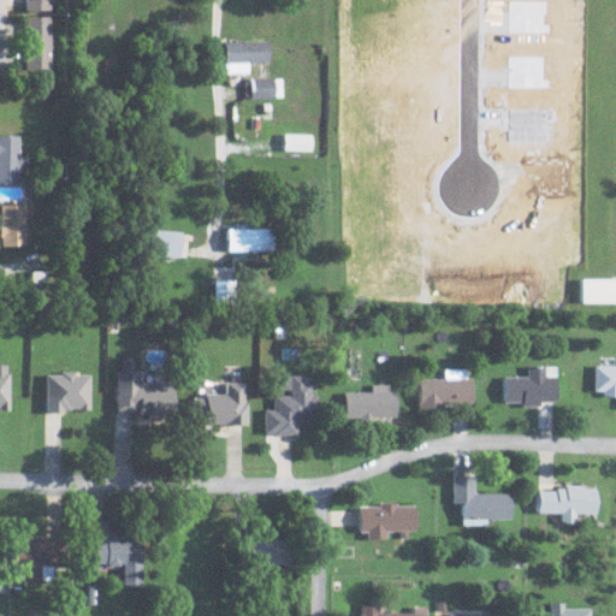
[(19,0),(21,11),(46,10),(46,0),(19,0)]
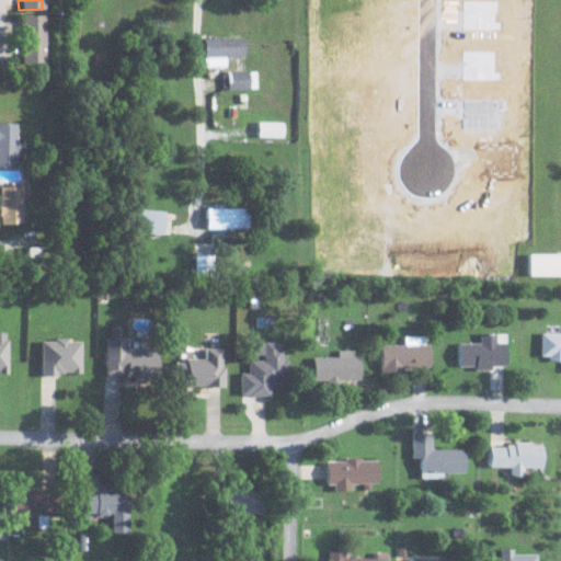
[(43,14),(20,15),(20,64),(43,64),(43,14)]
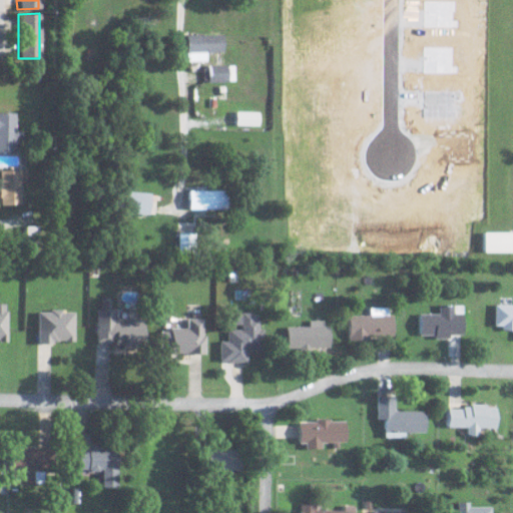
[(185,61),(205,61),(205,52),(222,52),(221,34),(184,35),(185,61)]
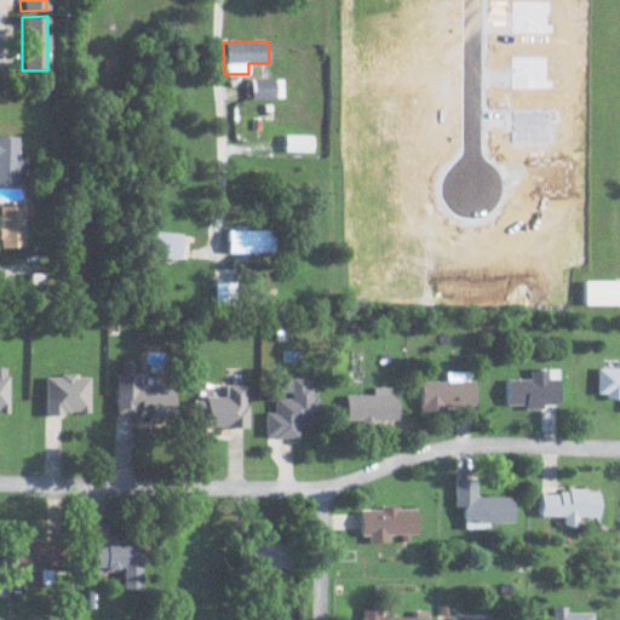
[(244,99),(282,98),(281,79),(244,80),(244,99)]
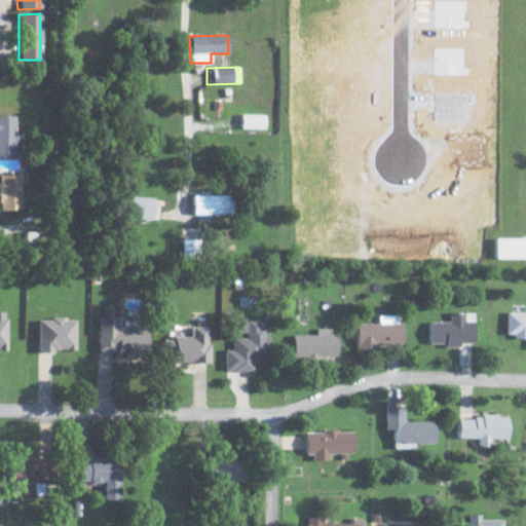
[(265,115),(240,114),(239,128),(264,128),(265,115)]
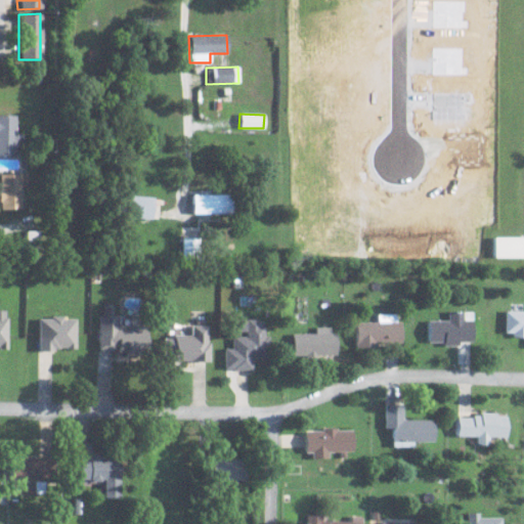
[(0,155),(17,156),(17,134),(14,134),(14,116),(0,115),(0,155)]
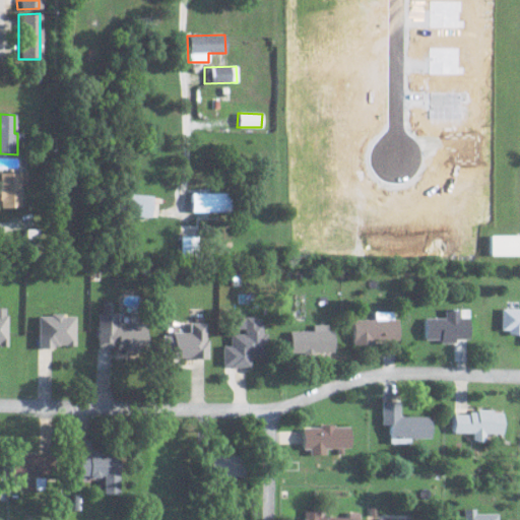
[(0,207),(20,207),(19,173),(0,173),(0,207)]
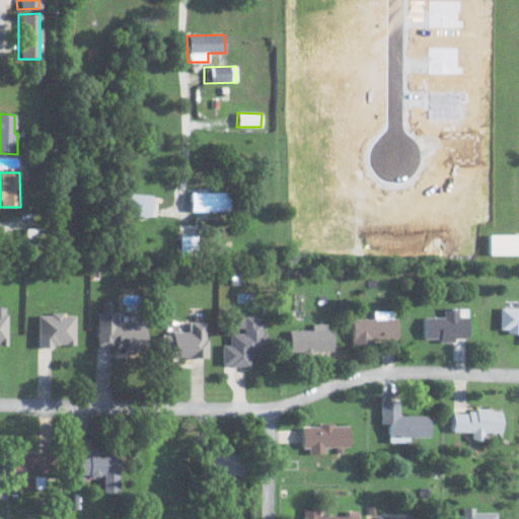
[(229,212),(229,193),(190,193),(190,212),(229,212)]
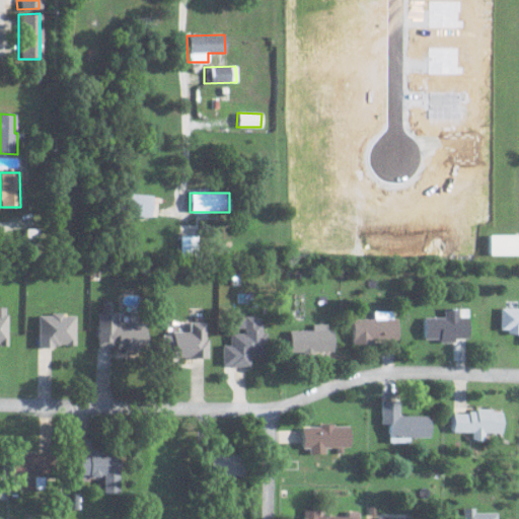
[(150,217),(151,195),(124,194),(124,216),(150,217)]
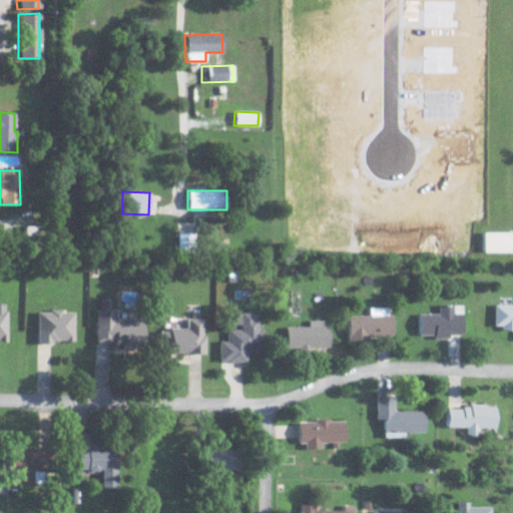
[(512,250),(512,231),(483,232),(483,250),(512,250)]
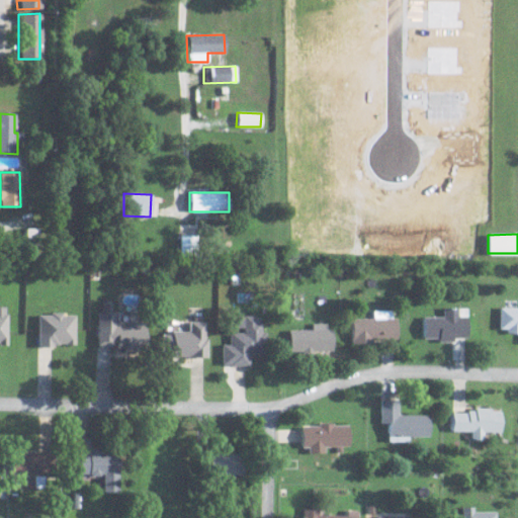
[(517,307),(498,307),(498,331),(517,330),(517,307)]
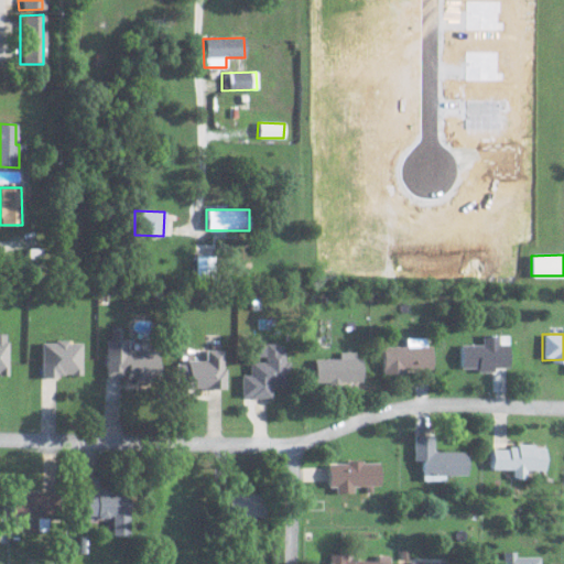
[(459,344),(461,367),(477,367),(477,371),(494,371),(494,367),(509,366),(508,344),(498,344),(498,337),(507,337),(507,335),(481,335),(483,344),(459,344)]
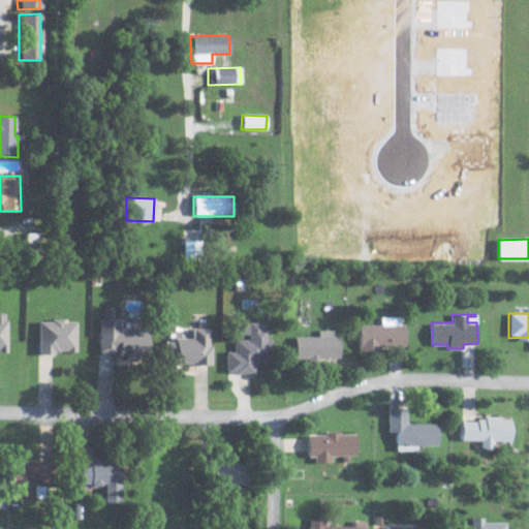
[(359,324),(360,348),(404,347),(403,316),(380,316),(381,324),(359,324)]
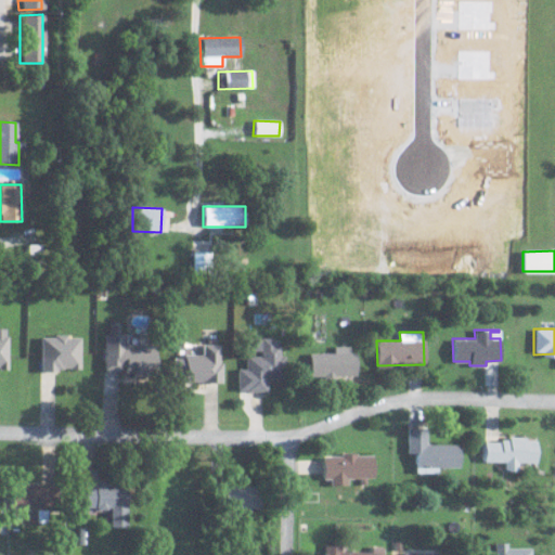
[(125,344),(126,334),(105,333),(103,372),(156,374),(157,345),(125,344)]
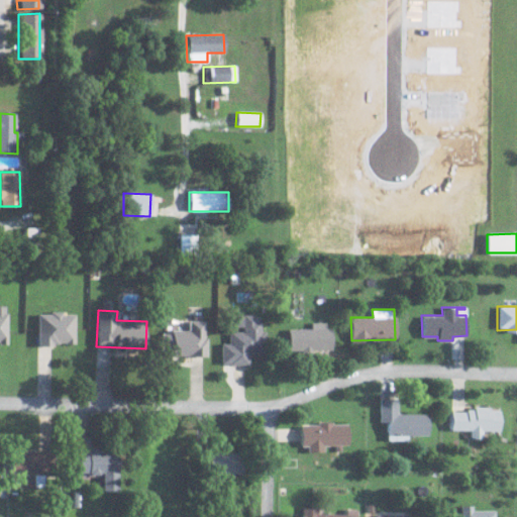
[(38,343),(75,343),(75,313),(38,312),(38,343)]
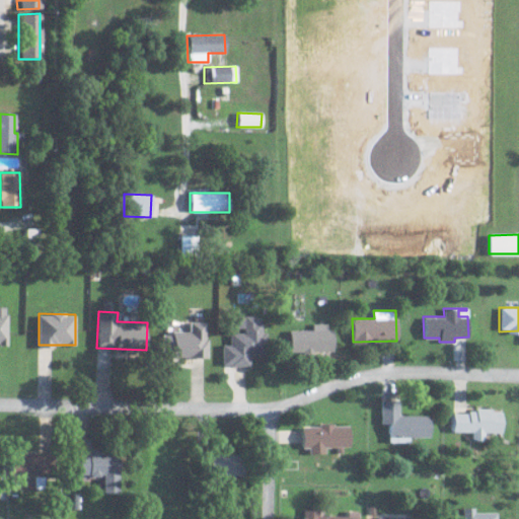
[(222,345),(222,365),(249,365),(249,355),(263,354),(263,314),(236,315),(237,330),(230,330),(230,345),(222,345)]
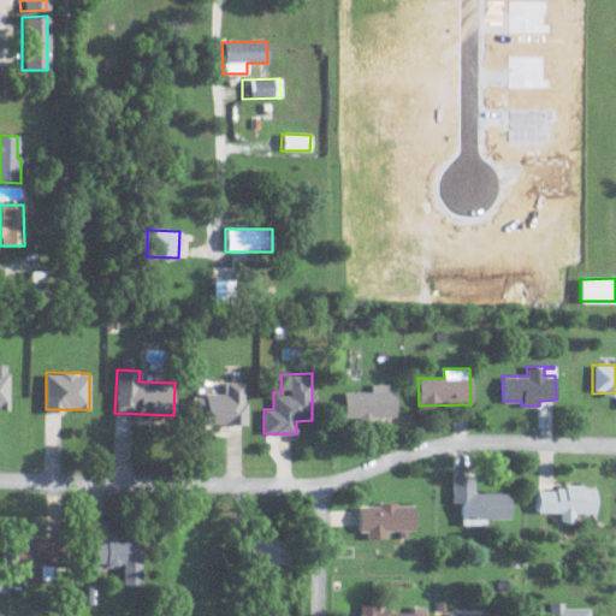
[(246,424),(246,381),(225,381),(225,394),(195,394),(194,422),(246,424)]
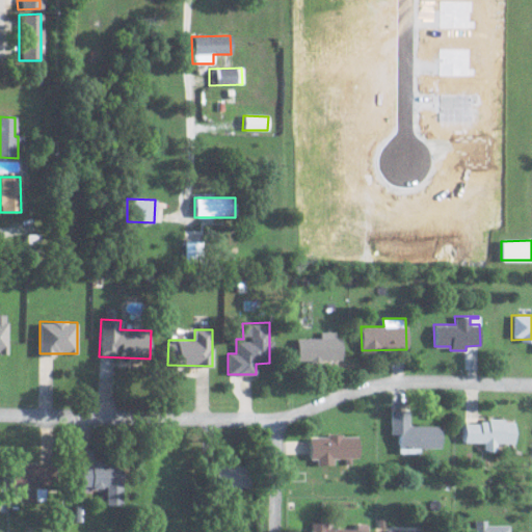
[(297,360),(341,360),(341,331),(320,331),(320,337),(297,338),(297,360)]
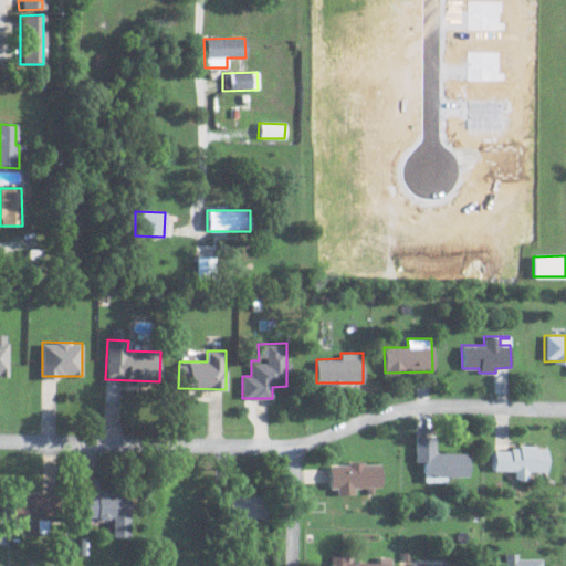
[(469,453),(435,452),(435,437),(416,436),(415,461),(423,462),(423,482),(446,482),(446,477),(468,477),(469,453)]
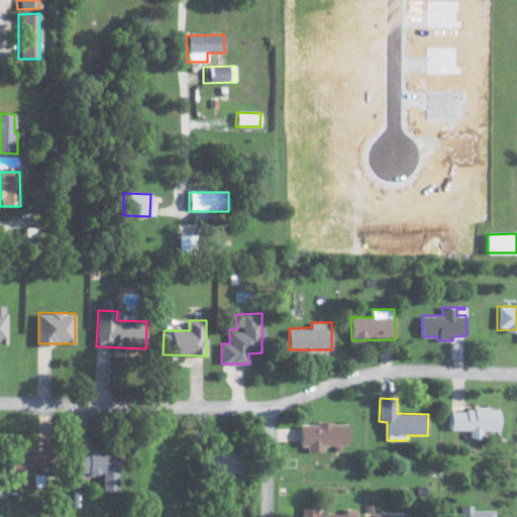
[(500,430),(500,409),(450,408),(449,429),(470,429),(470,437),(481,437),(481,429),(500,430)]
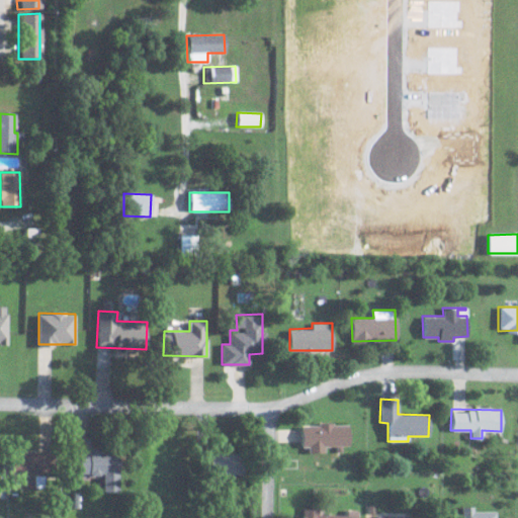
[(326,450),(326,445),(350,445),(350,423),(301,424),(301,450),(326,450)]
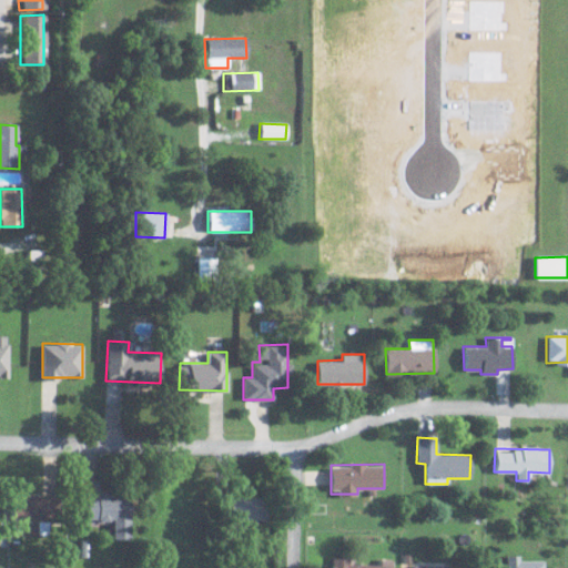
[(130,539),(131,496),(114,496),(114,489),(100,489),(100,478),(85,478),(85,520),(113,520),(112,539),(130,539)]
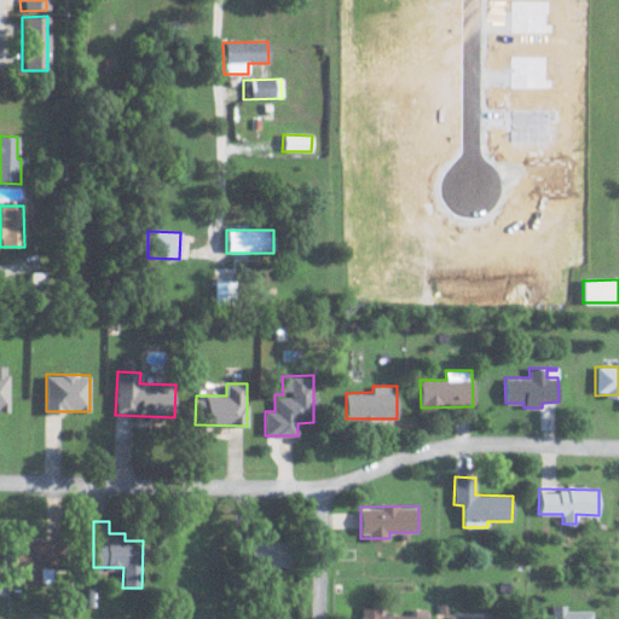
[(13,539),(12,584),(39,584),(40,567),(61,568),(61,541),(13,539)]
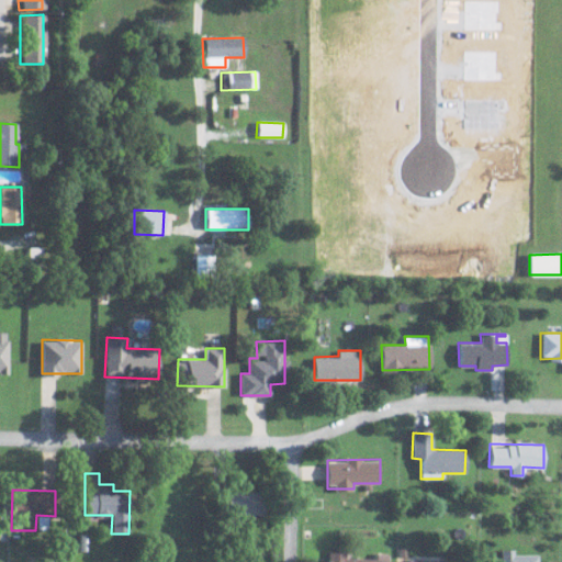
[(228,513),(265,514),(265,492),(228,491),(228,513)]
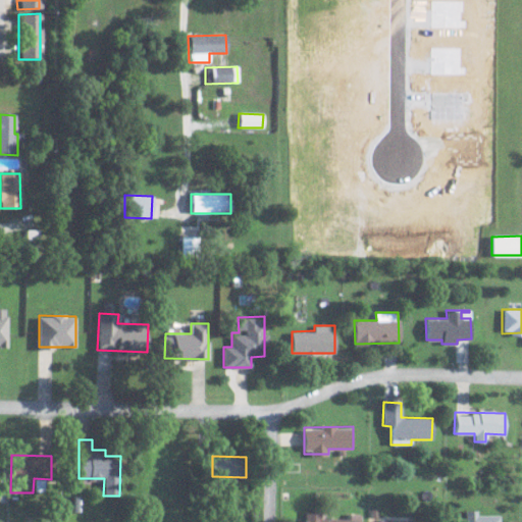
[(464,521),(499,521),(499,514),(476,515),(476,510),(465,511),(464,521)]
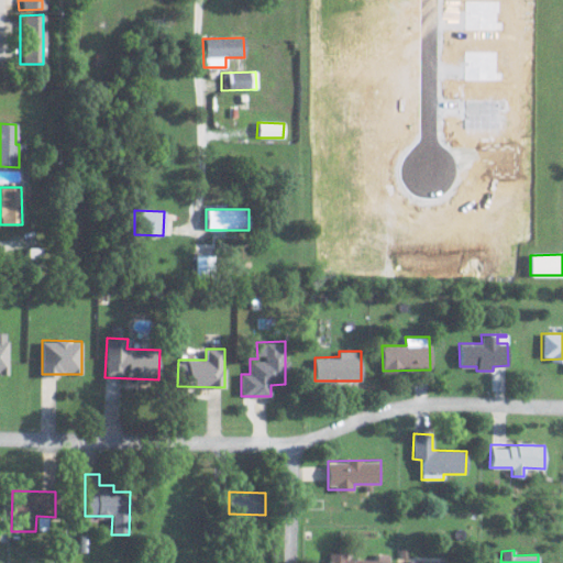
[(376,562),(377,562),(388,562),(388,554),(377,553),(376,559),(346,558),(348,552),(331,552),(330,562),(376,562)]
